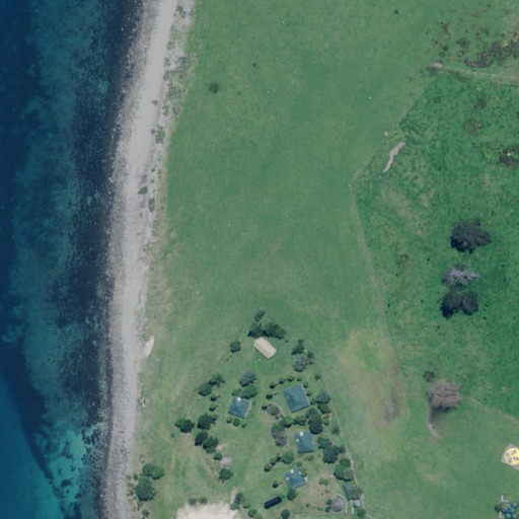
[(312,404),(303,384),(284,392),(293,413),(312,404)]
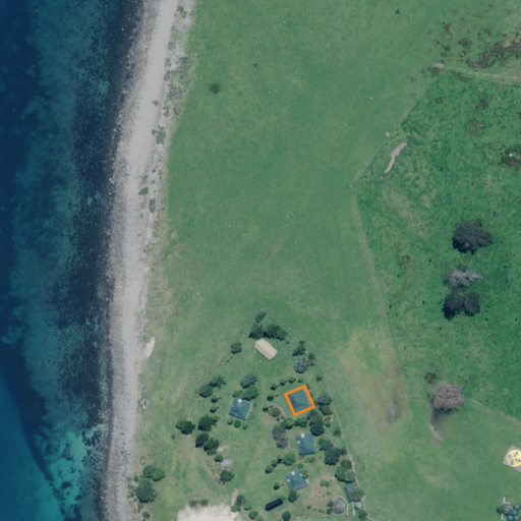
[(253,405),(237,396),(229,412),(245,420),(253,405)]
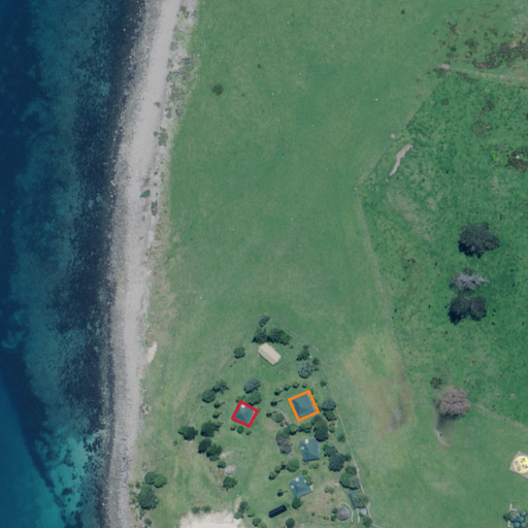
[(322,458),(318,437),(299,440),(303,461),(322,458)]
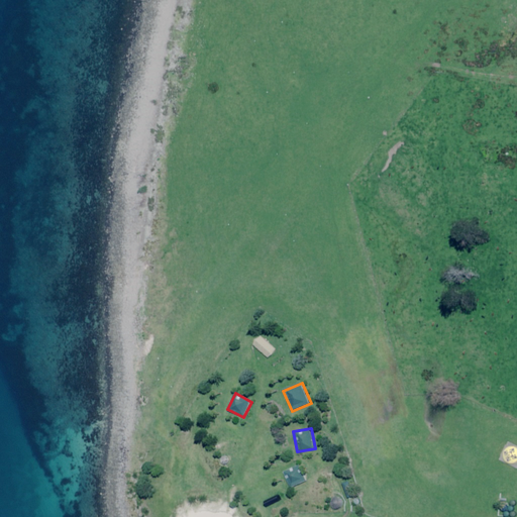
[(309,480),(301,463),(283,472),(291,488),(309,480)]
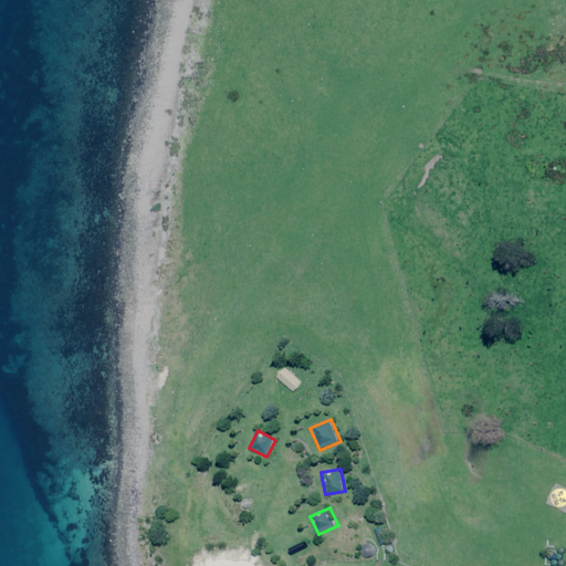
[(565,520),(555,519),(552,542),(565,543),(565,520)]
